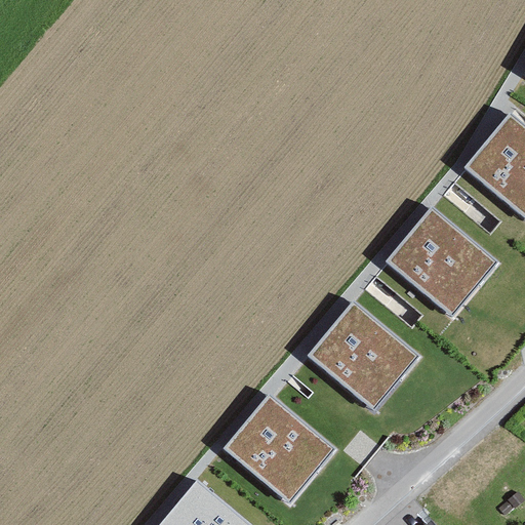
[(524,124),(511,113),(465,167),(524,216),(524,124)]
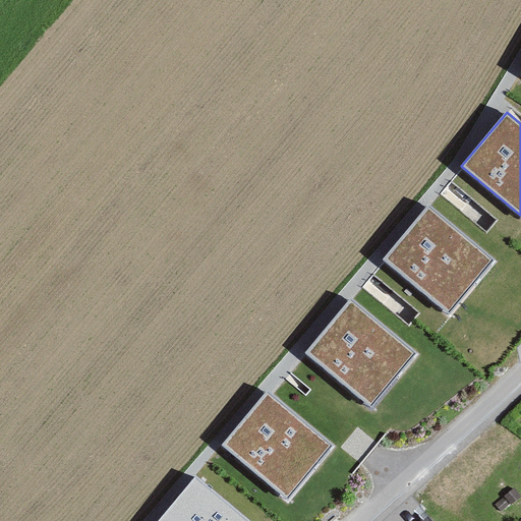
[(431,206),(386,259),(450,312),(495,258),(431,206)]
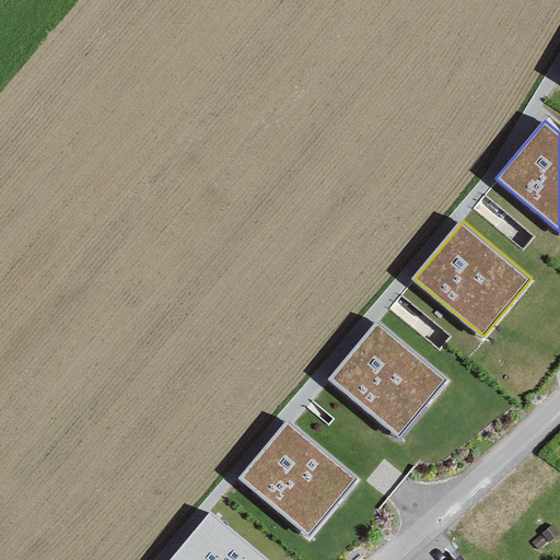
[(377,321),(329,378),(397,435),(446,378),(377,321)]
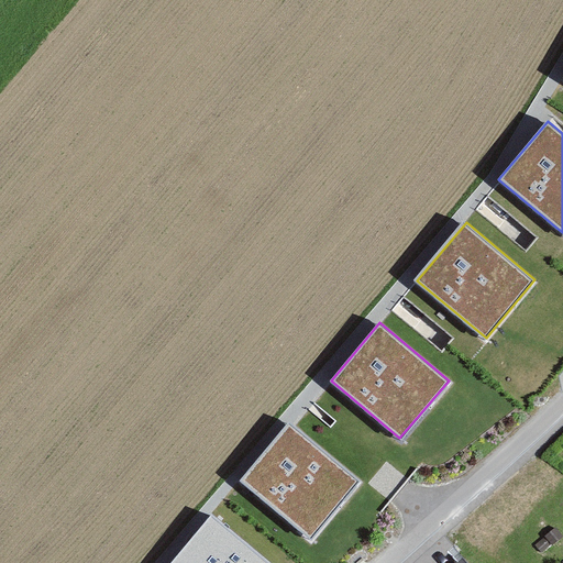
[(289,422),(240,481),(309,538),(357,479),(289,422)]
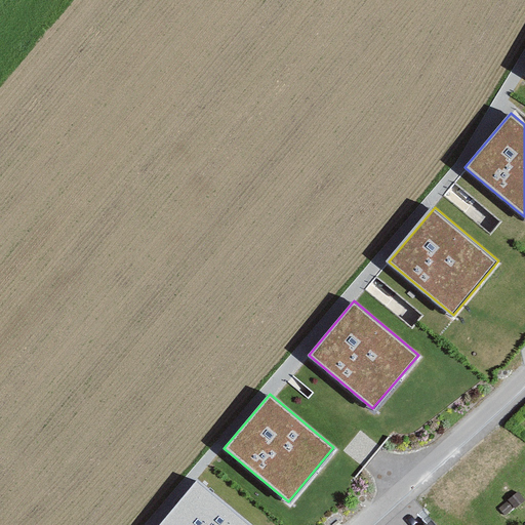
[(282,524),(283,524),(207,469),(165,524),(282,524)]
